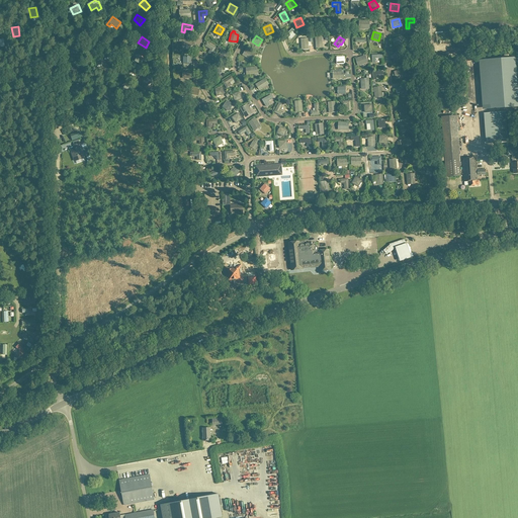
[(404,44),(402,36),(395,39),(397,46),(404,44)]
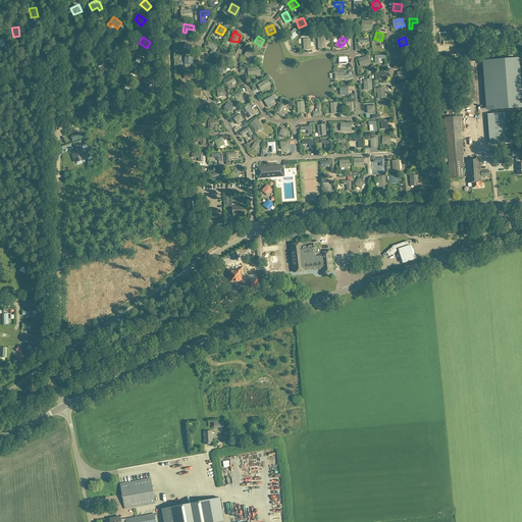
[(81,43),(79,44),(72,48),(76,53),(84,49),(81,43)]
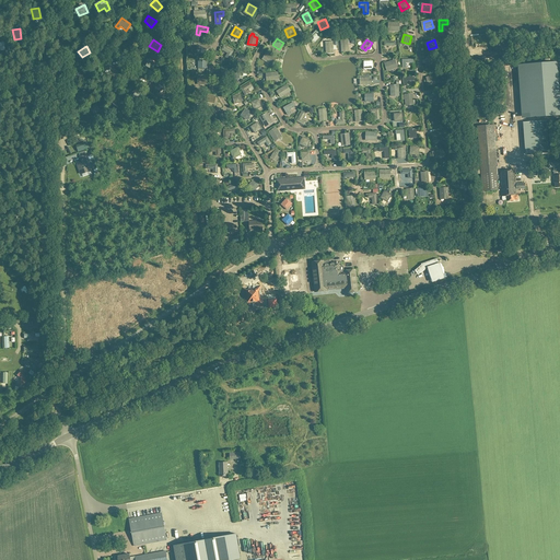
[(233,51),(223,46),(221,50),(228,54),(225,57),(229,59),(233,51)]
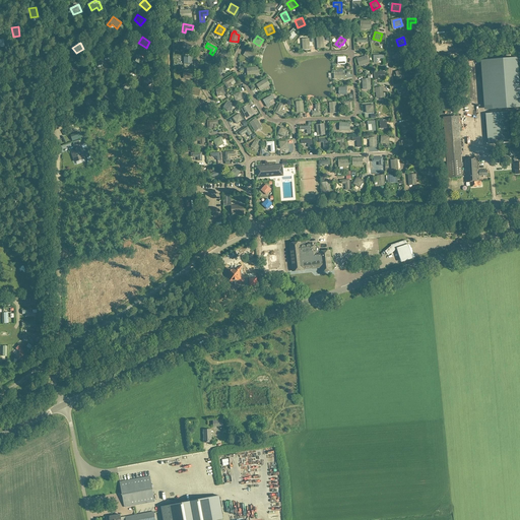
[(254,53),(248,49),(244,55),(250,59),(254,53)]
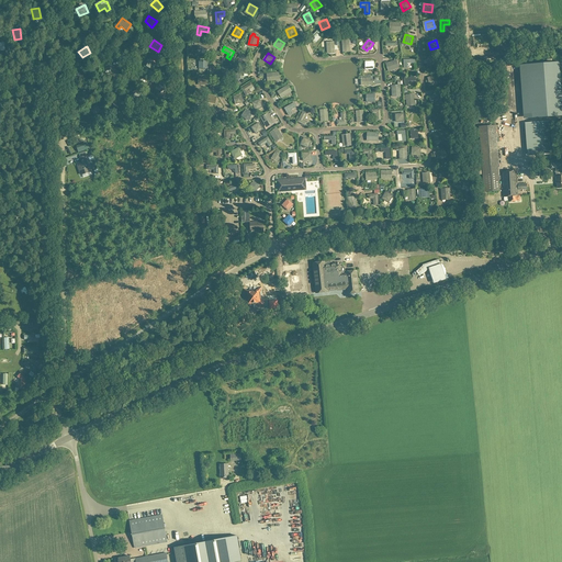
[(239,64),(242,60),(247,64),(249,60),(239,55),(235,62),(239,64)]
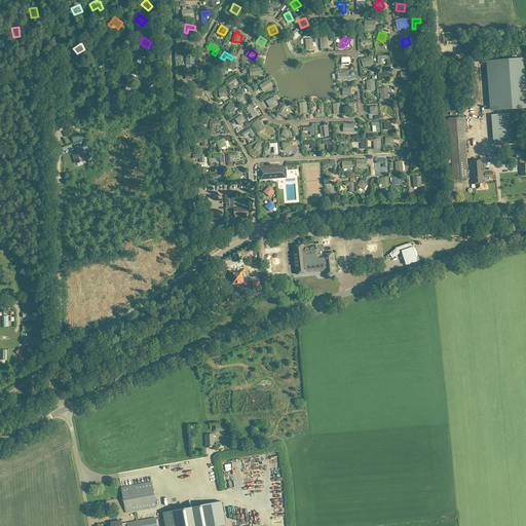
[(410,62),(409,54),(402,55),(403,63),(410,62)]
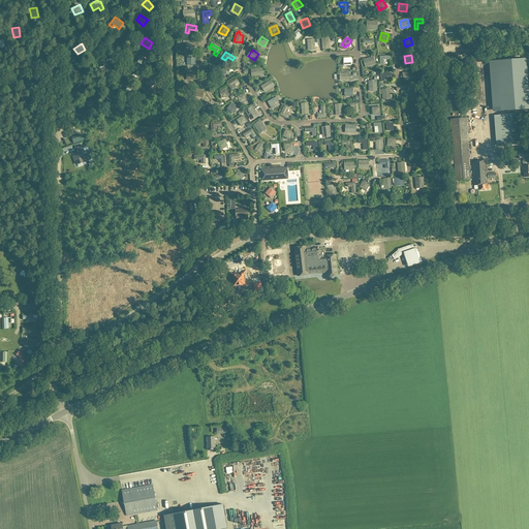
[(139,56),(137,58),(139,59),(137,63),(144,66),(147,60),(139,56)]
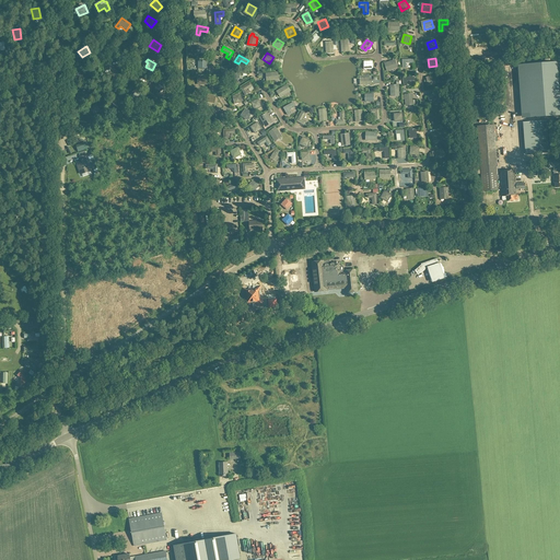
[(412,59),(401,59),(403,68),(406,68),(406,63),(413,63),(412,59)]
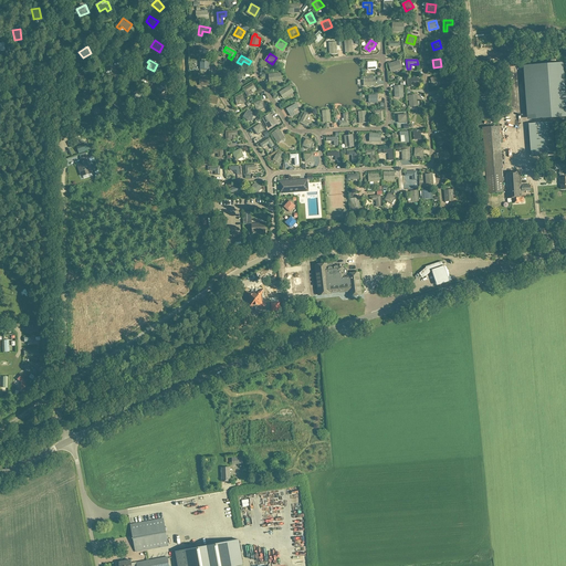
[(401,69),(399,61),(390,64),(394,71),(401,69)]
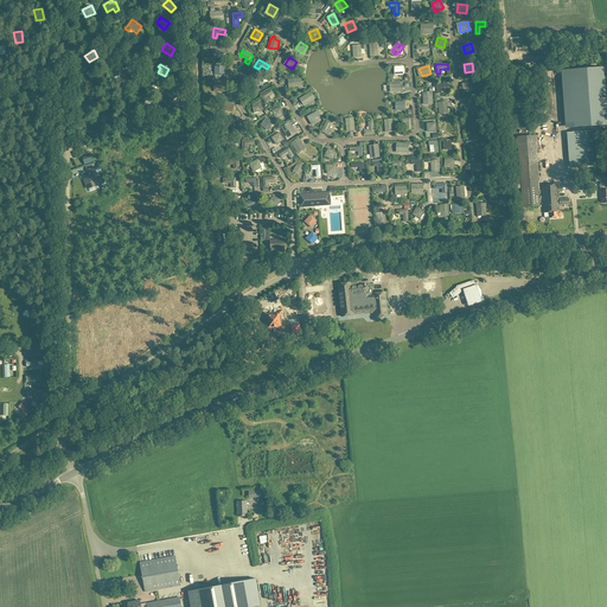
[(606,128),(606,113),(604,71),(561,75),(566,133),(606,128)]
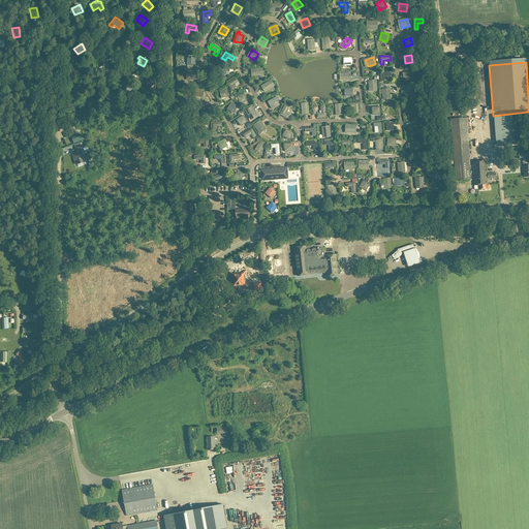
[(76,76),(84,71),(80,66),(72,71),(76,76)]
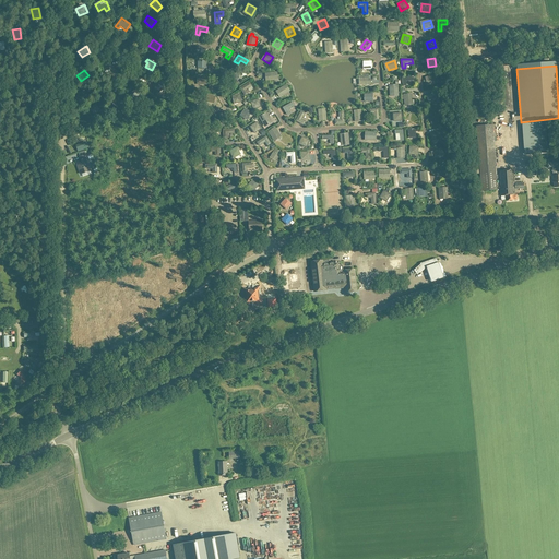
[(246,73),(246,70),(235,70),(236,79),(239,79),(239,74),(246,73)]
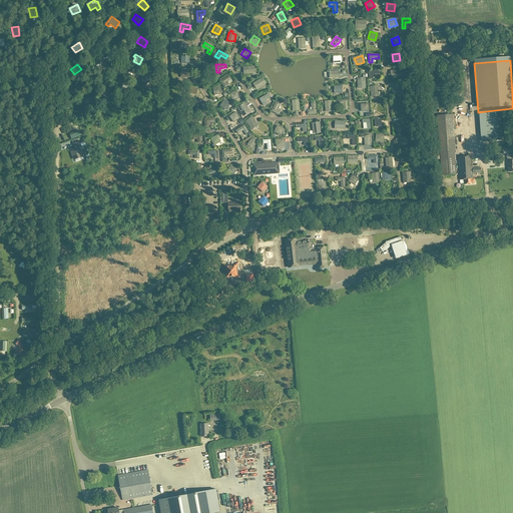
[(402,75),(400,68),(392,71),(395,77),(402,75)]
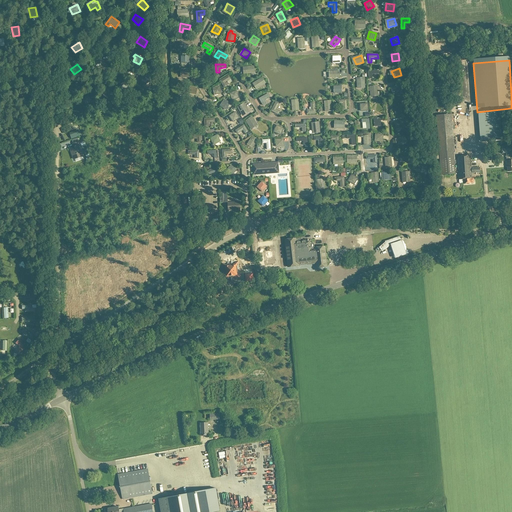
[(368,71),(369,79),(372,78),(372,74),(379,74),(378,70),(368,71)]
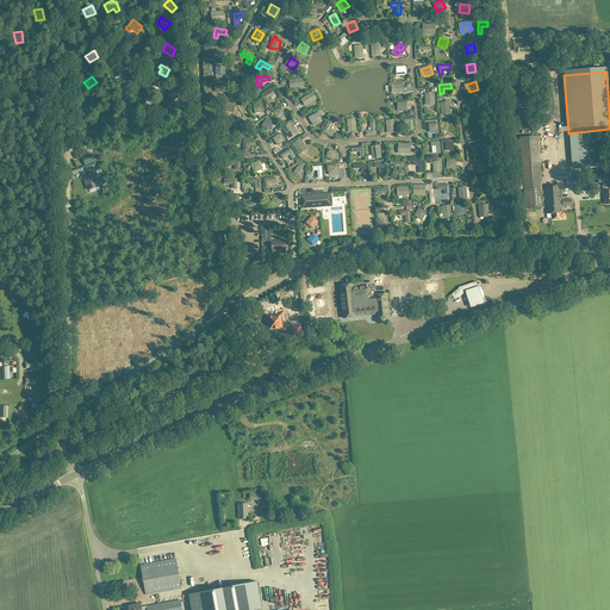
[(181,95),(184,92),(175,86),(167,97),(170,98),(169,99),(174,103),(180,94),(181,95)]
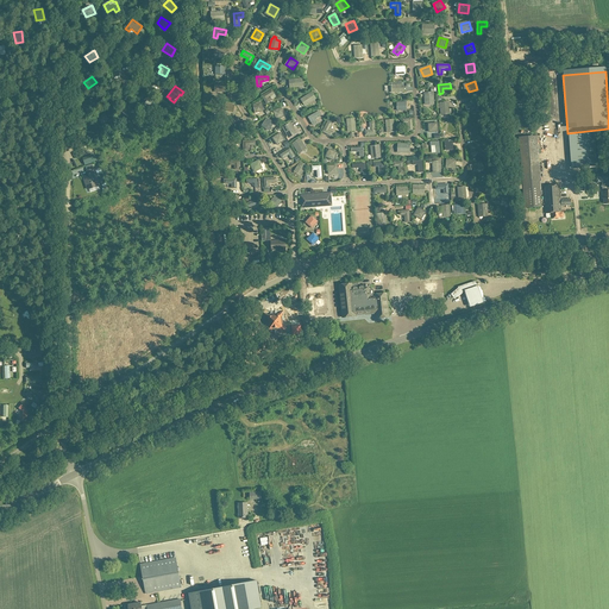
[(270,102),(268,98),(275,94),(271,90),(262,96),(267,105),(270,102)]
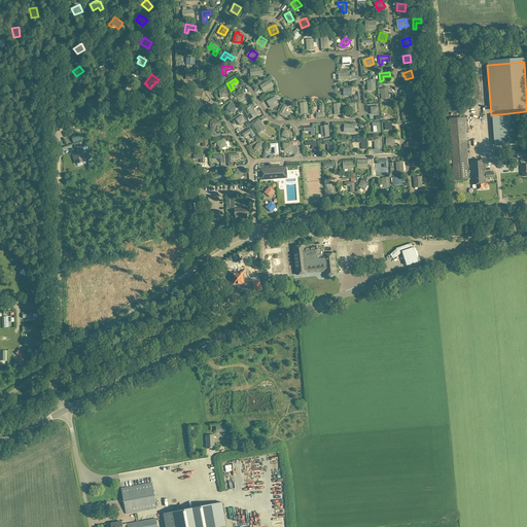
[(260,86),(264,92),(272,86),(269,82),(266,83),(265,83),(260,86)]
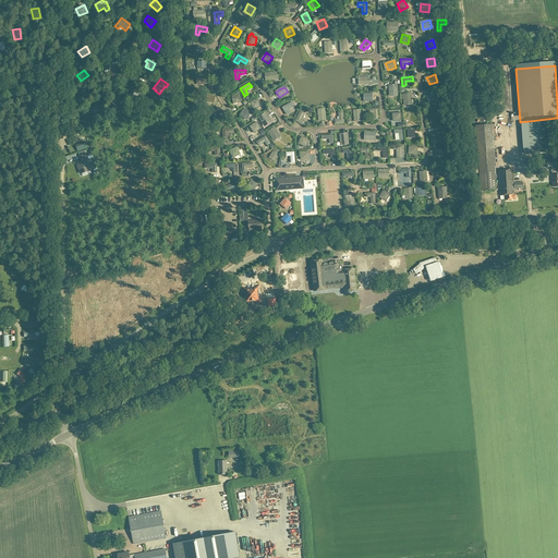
[(135,89),(130,95),(137,101),(142,96),(135,89)]
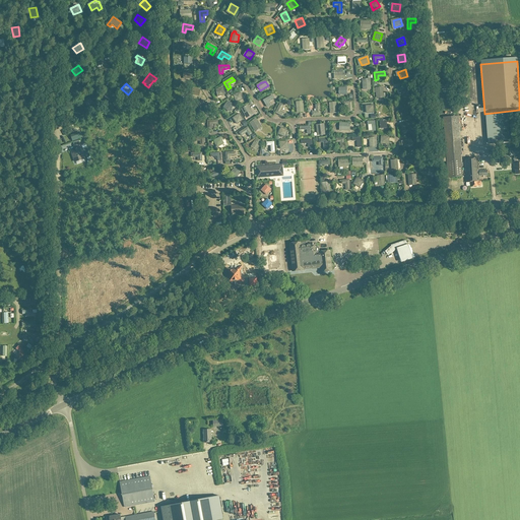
[(78,85),(70,89),(74,95),(81,90),(78,85)]
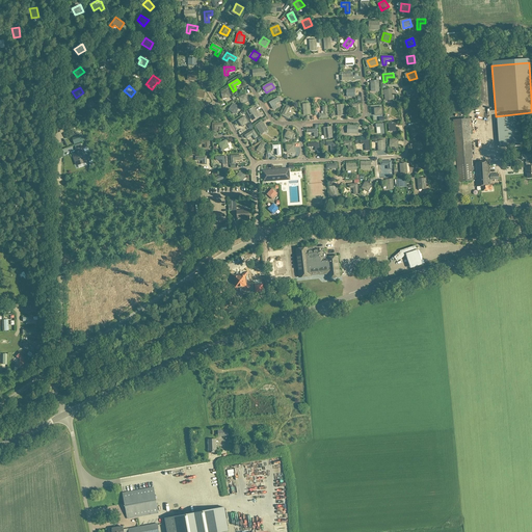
[(418,95),(415,87),(407,90),(410,98),(418,95)]
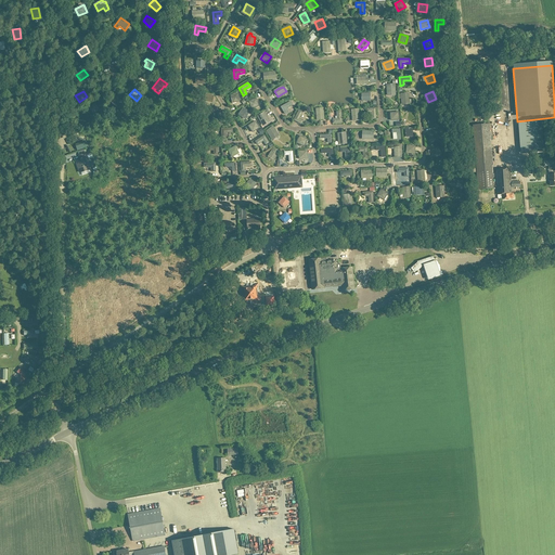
[(231,95),(232,103),(240,101),(237,93),(231,95)]
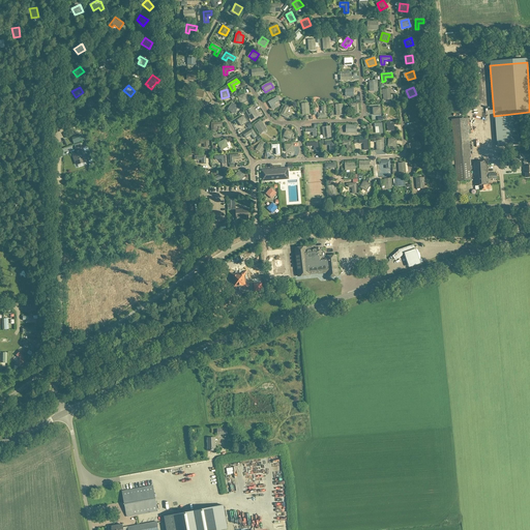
[(110,92),(108,94),(110,95),(108,98),(113,104),(117,97),(110,92)]
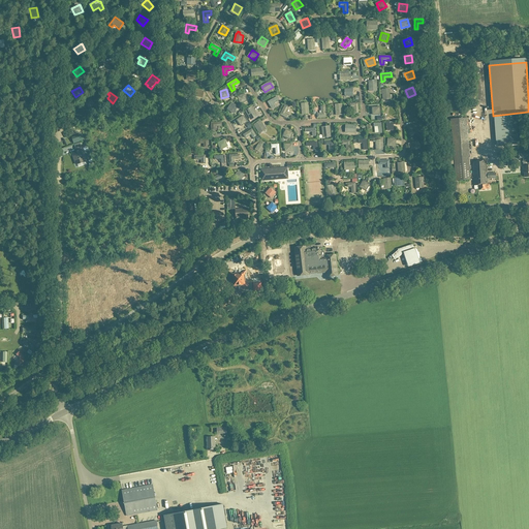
[(240,103),(247,101),(244,94),(237,96),(240,103)]
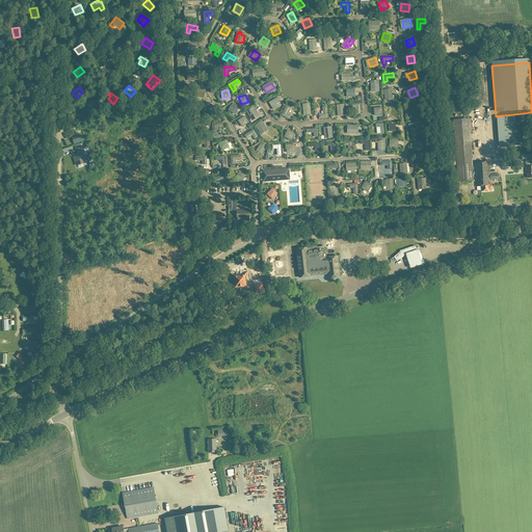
[(276,108),(274,104),(281,101),(278,98),(269,103),(273,110),(276,108)]
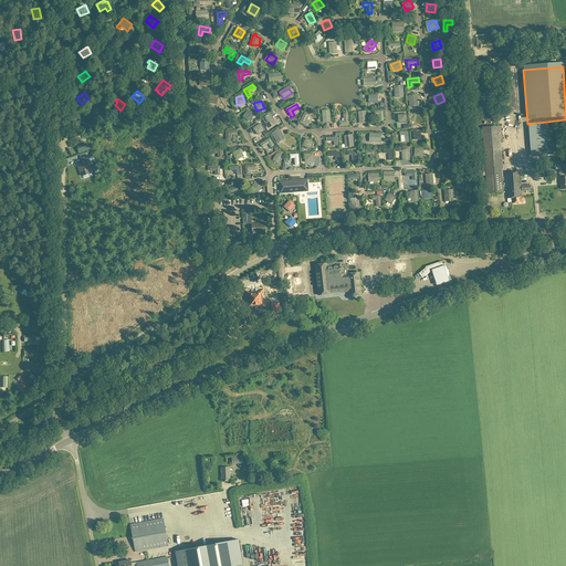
[(98,105),(92,112),(96,116),(104,109),(98,105)]
